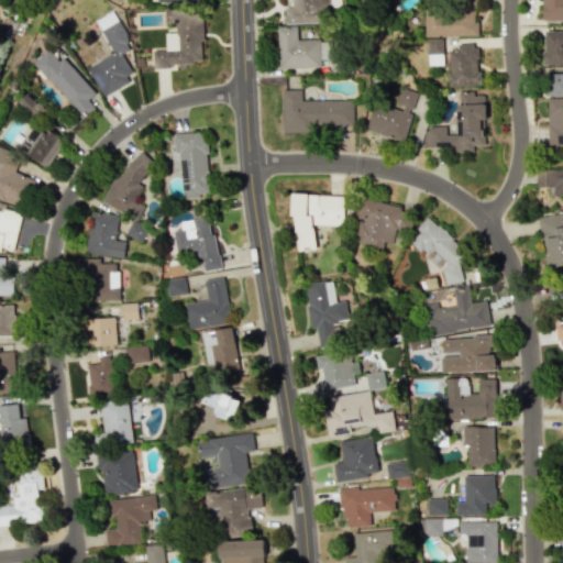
[(329,23),(328,0),(277,0),(278,6),(285,6),(285,23),(329,23)]
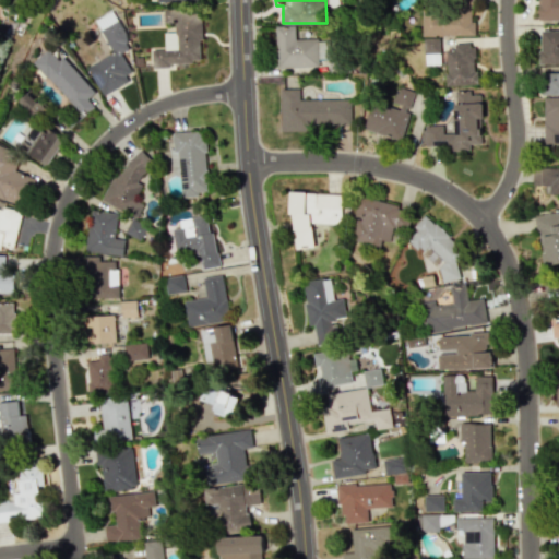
[(474,35),(473,0),(456,0),(458,12),(421,12),(423,36),(474,35)]
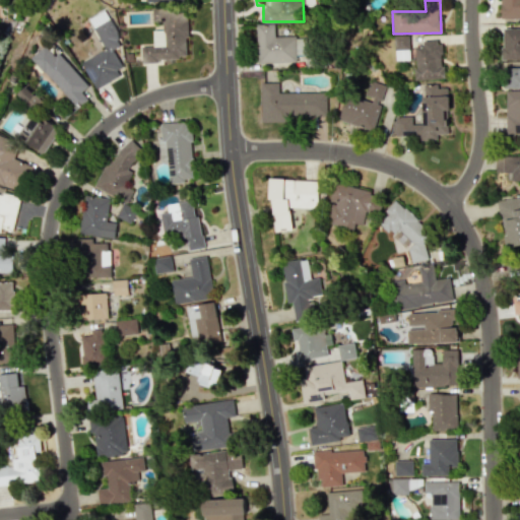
[(519,0),(501,0),(502,19),(519,18),(519,0)]
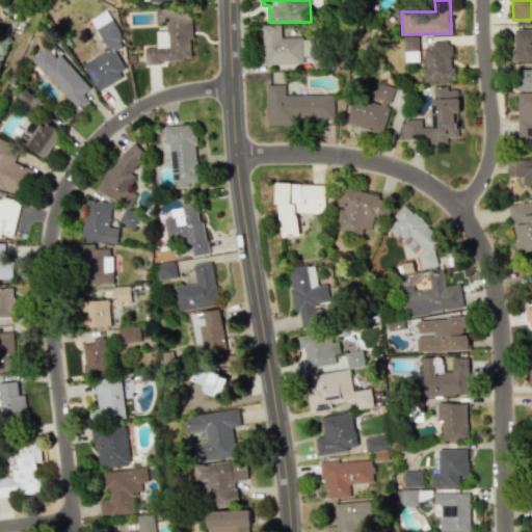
[(107,51),(82,63),(96,89),(127,74),(115,51),(125,46),(107,10),(90,19),(107,51)]
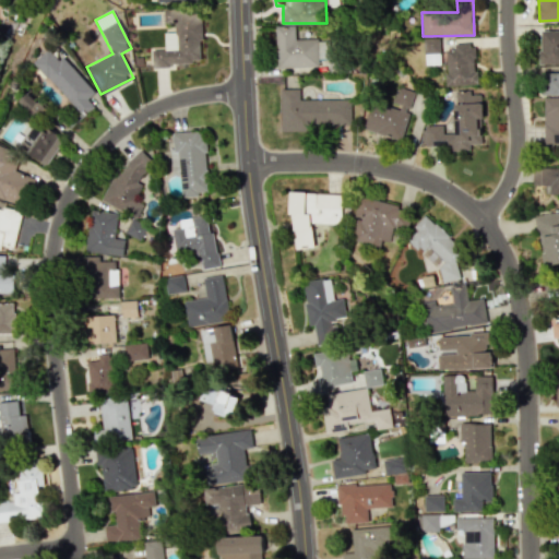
[(200,11),(164,11),(164,23),(174,23),(174,33),(164,33),(165,50),(152,50),(152,64),(201,63),(200,11)]
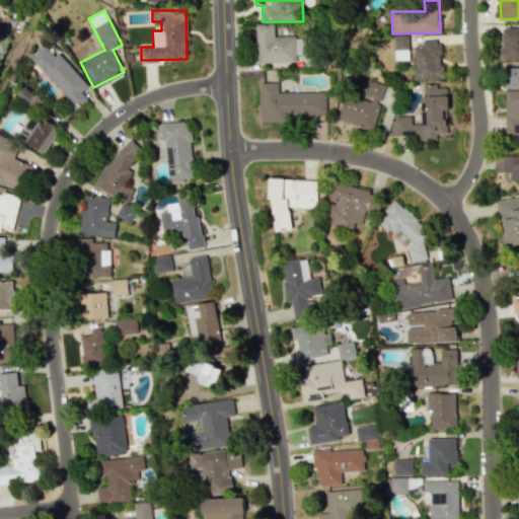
[(0,29),(7,31),(9,20),(0,18),(0,19),(0,29)]
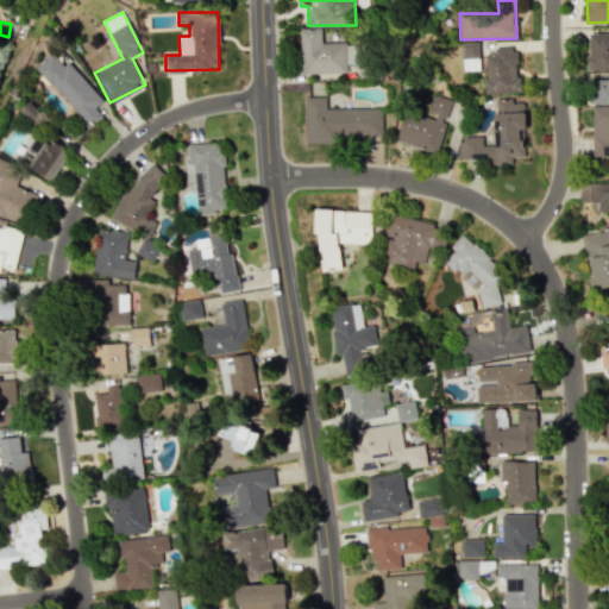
[(347,73),(346,64),(358,64),(357,42),(321,43),(321,27),(300,29),(302,74),(347,73)]
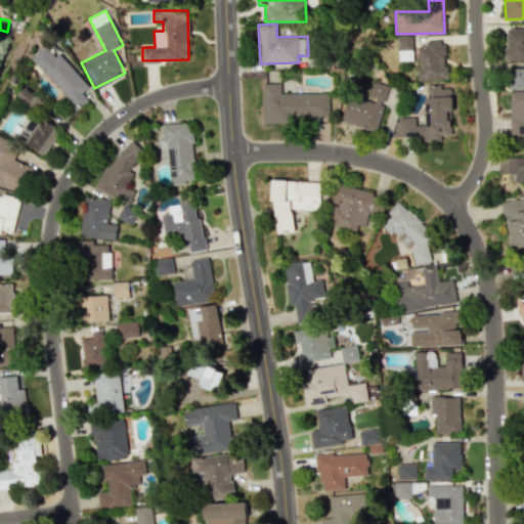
[(523,29),(506,30),(507,61),(523,60),(523,29)]
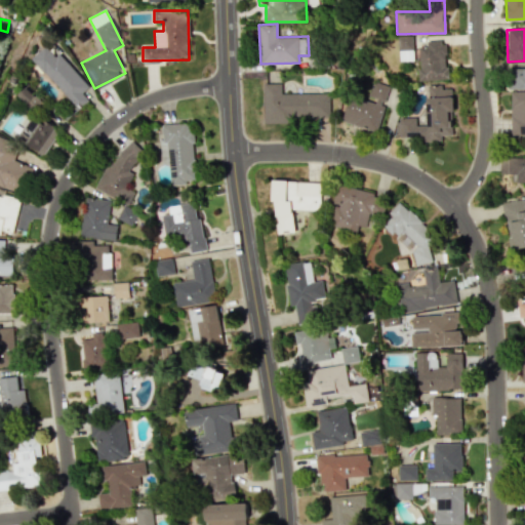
[(399,61),(413,59),(412,37),(398,37),(399,61)]
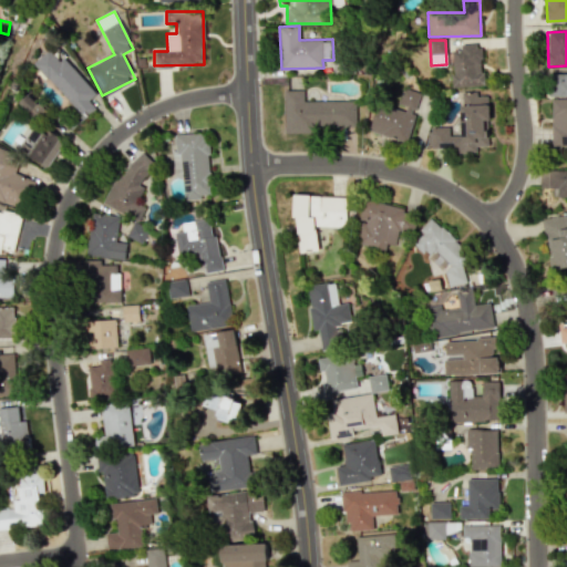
[(452,50),(453,88),(483,86),(482,44),(461,45),(461,50),(452,50)]
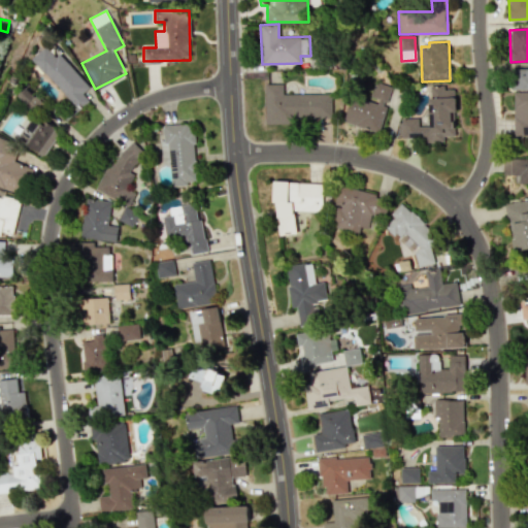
[(90,88),(59,55),(56,58),(44,46),(31,59),(78,109),(88,100),(81,94),(90,88)]
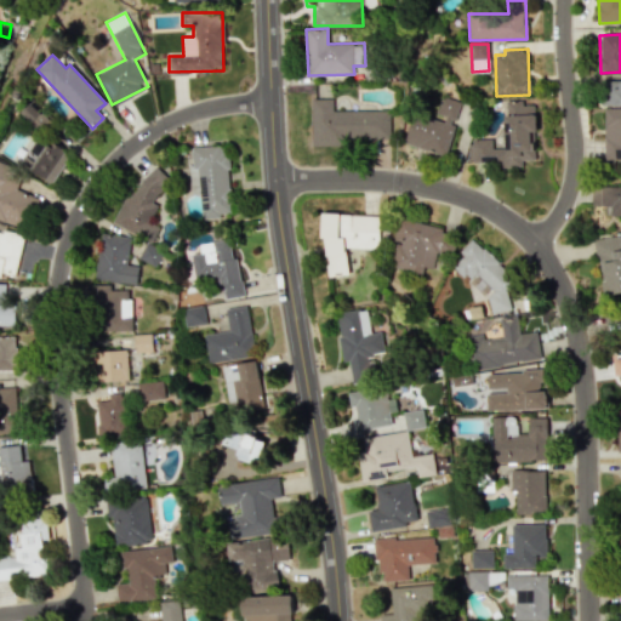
[(455,119),(459,102),(439,97),(436,114),(455,119)]
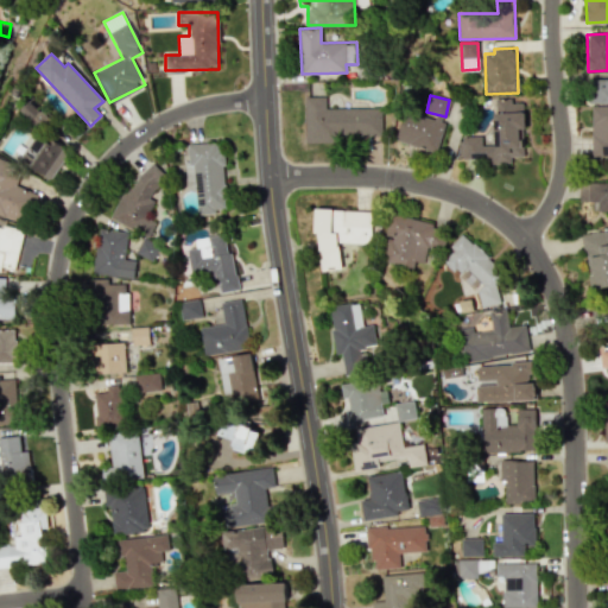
[(305,139),(380,140),(381,108),(325,108),(325,96),(305,96),(305,139)]
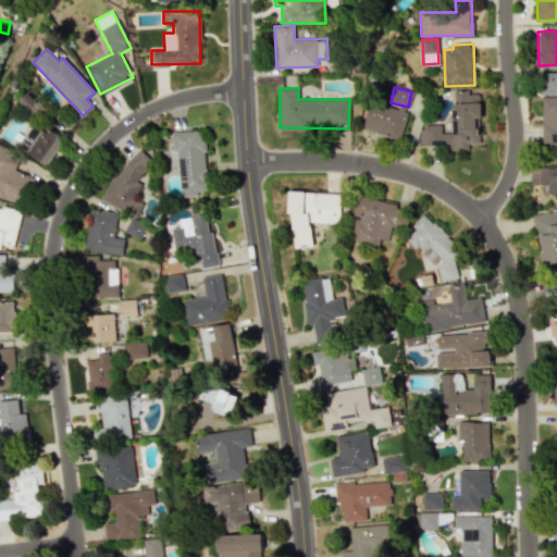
[(420,149),(469,148),(469,144),(480,144),(479,94),(469,95),(469,90),(452,91),(453,133),(441,133),(441,124),(420,125),(420,149)]
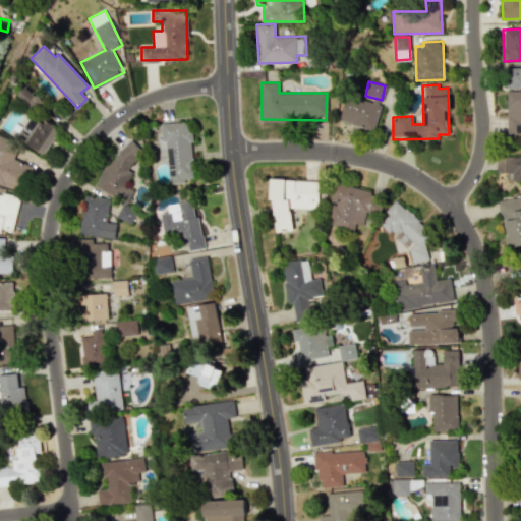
[(508,134),(520,133),(520,91),(507,91),(508,134)]
